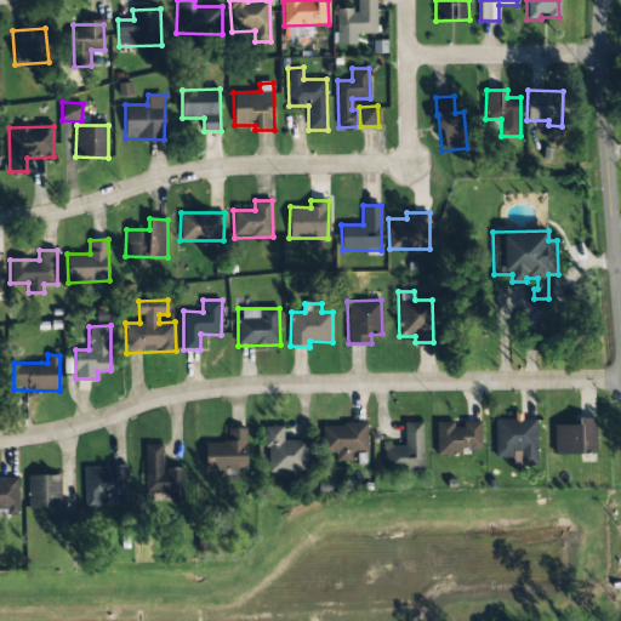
[(495,417),(495,457),(512,457),(511,449),(522,449),(522,466),(537,465),(536,419),(522,420),(522,417),(495,417)]
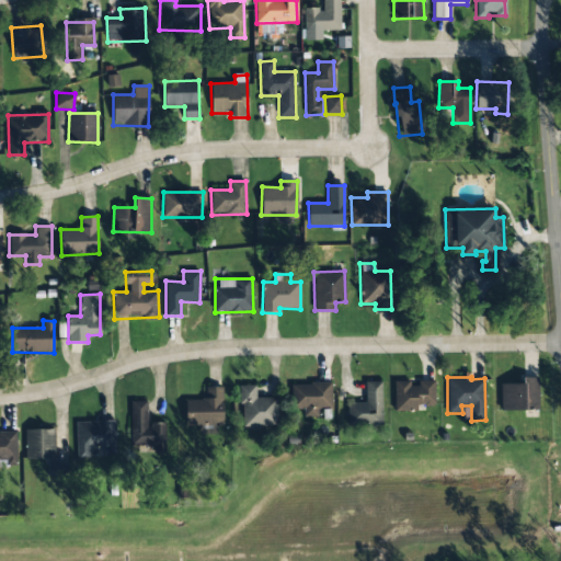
[(501,411),(538,411),(538,377),(523,378),(523,384),(500,385),(501,411)]
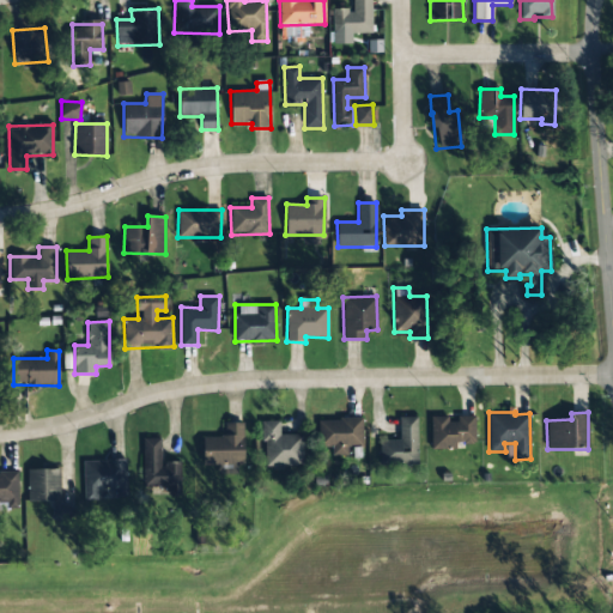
[(430,419),(431,449),(455,449),(455,444),(475,443),(474,416),(457,417),(457,418),(430,419)]
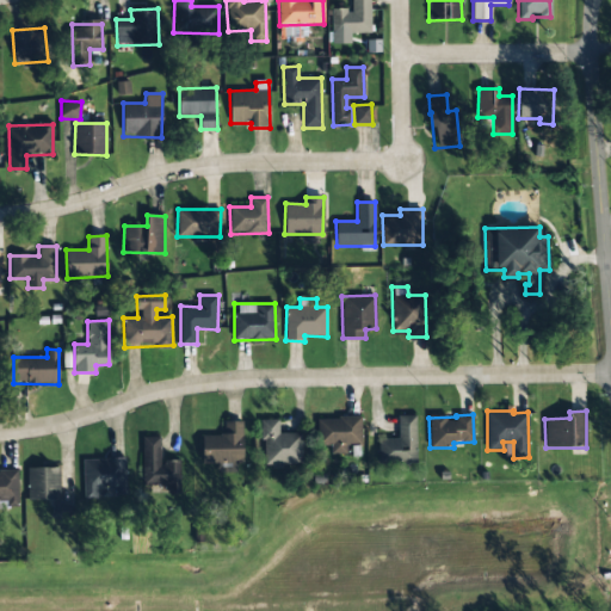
[(378,464),(417,463),(415,415),(397,415),(397,439),(377,439),(378,464)]
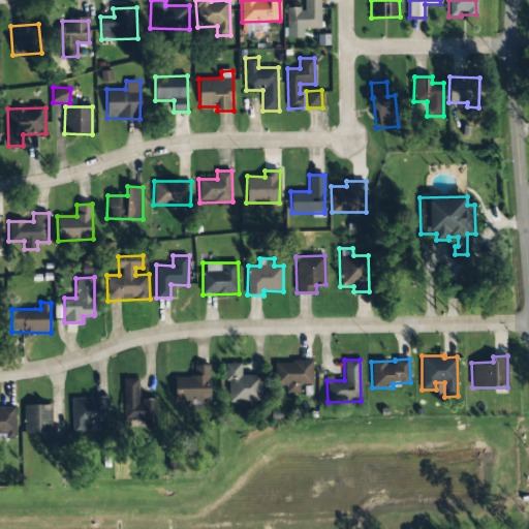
[(286,394),(301,393),(301,384),(313,384),(312,362),(274,363),(275,385),(285,384),(286,394)]
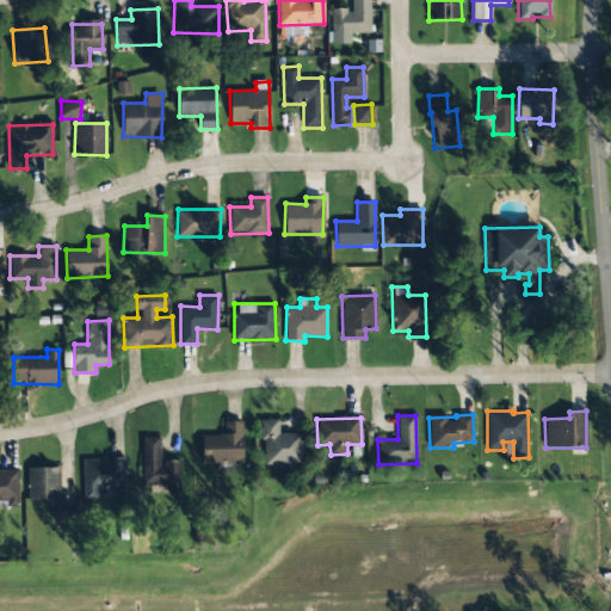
[(301,433),(279,433),(278,419),(261,420),(263,466),(302,464),(301,433)]
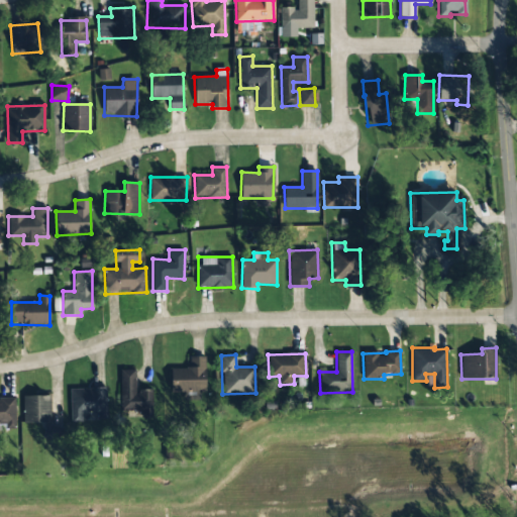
[(171,369),(171,392),(205,392),(206,357),(190,356),(190,369),(171,369)]
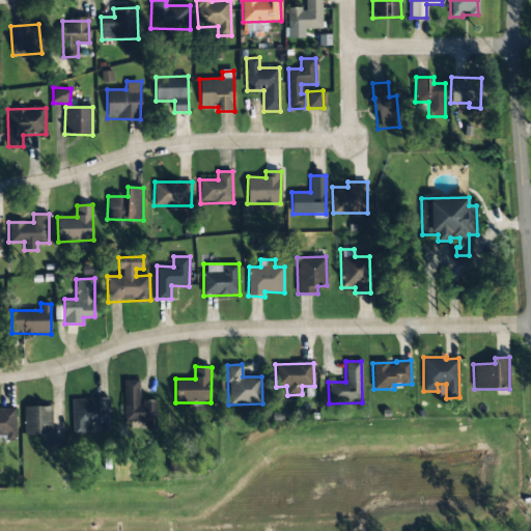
[(157,400),(140,400),(140,381),(123,381),(123,420),(146,420),(147,429),(157,429),(157,400)]
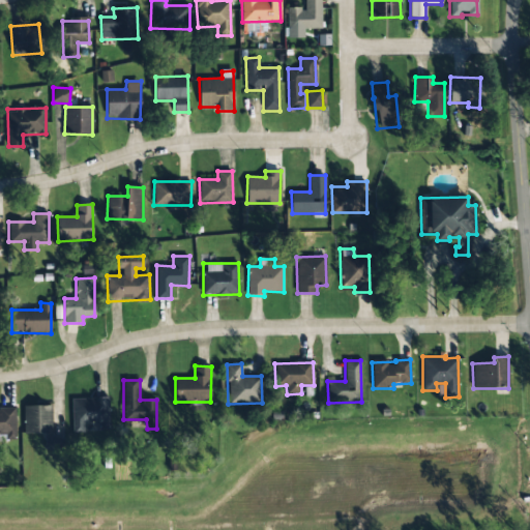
[(71,399),(72,432),(84,432),(84,427),(109,425),(108,398),(71,399)]
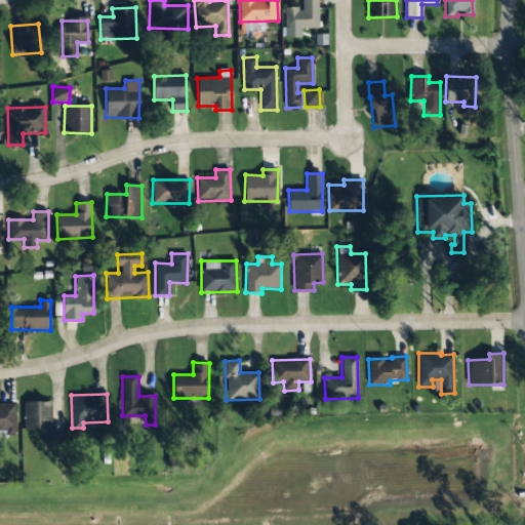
[(23,402),(24,430),(51,429),(51,402),(23,402)]
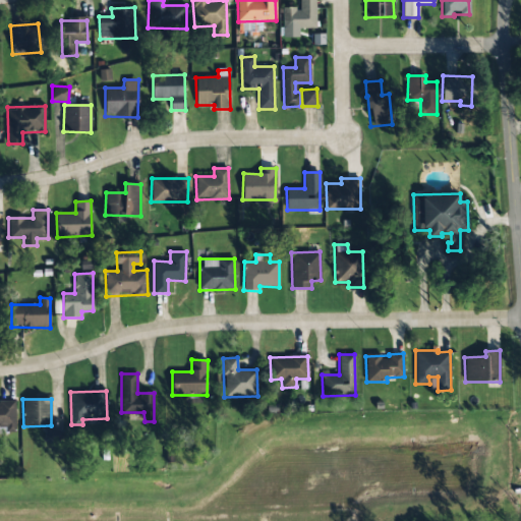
[(16,432),(15,401),(0,401),(0,427),(6,427),(6,432),(16,432)]
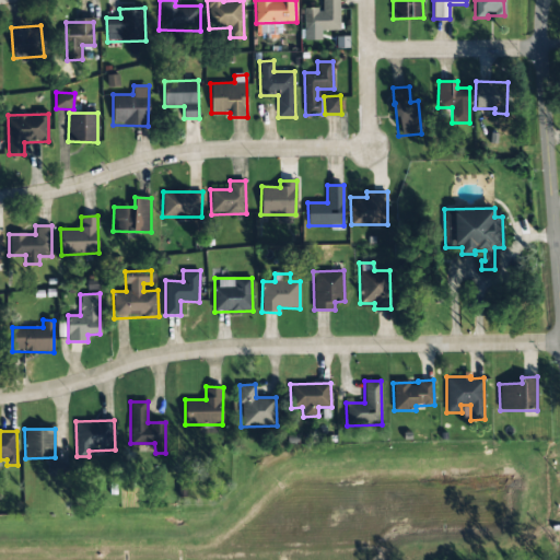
[(46,475),(65,478),(68,463),(49,459),(46,475)]
